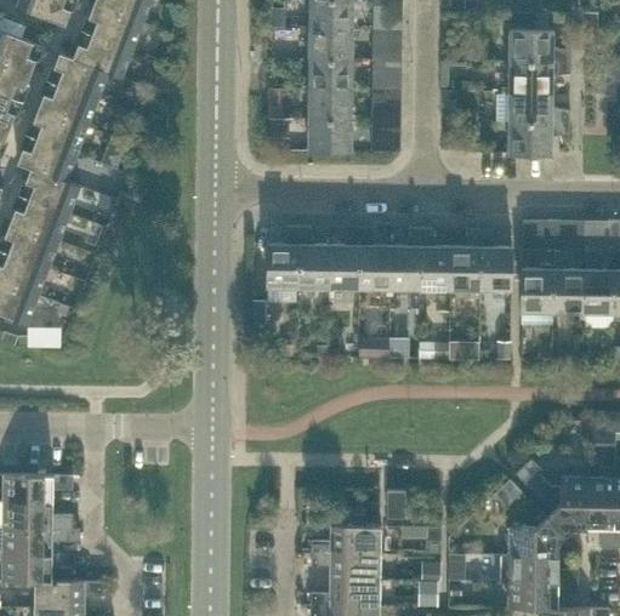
[(64,0),(63,0),(18,0),(16,9),(64,27),(73,4),(64,0)]
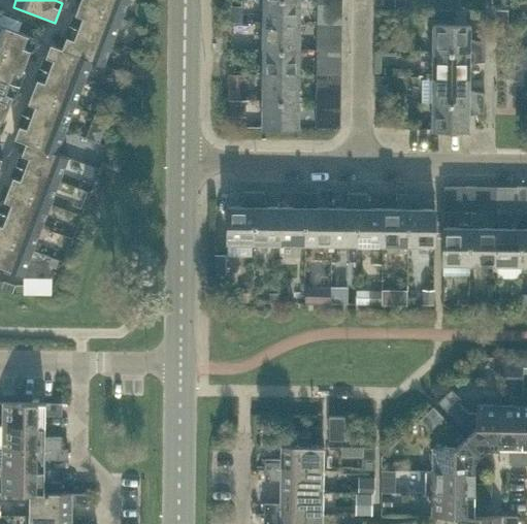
[(121,21),(128,0),(80,0),(79,4),(121,21)]
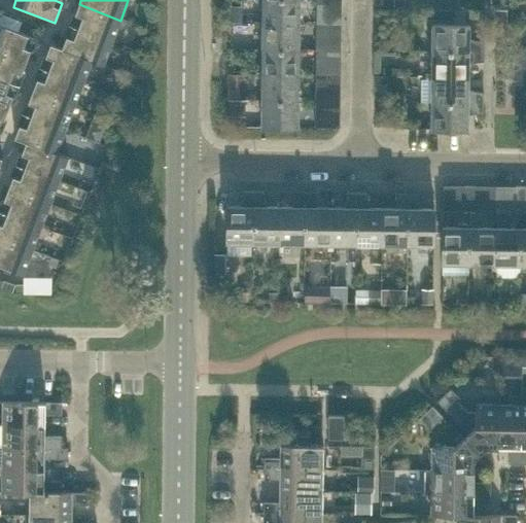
[(299,27),(300,1),(263,1),(263,24),(256,24),(256,26),(299,27)]
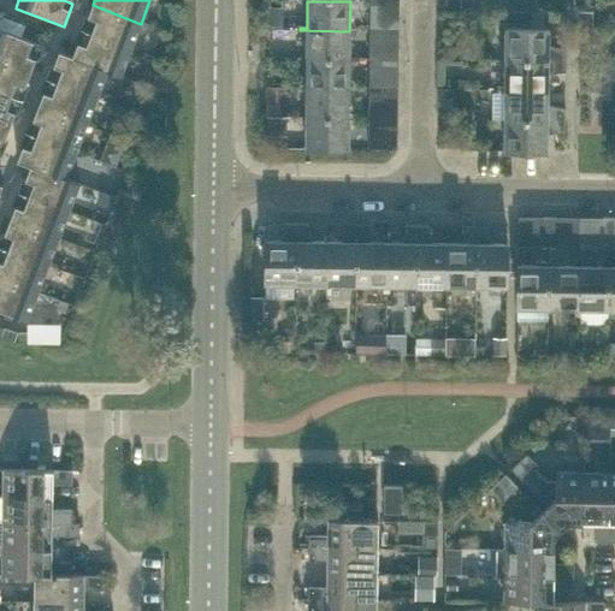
[(130,51),(141,24),(93,5),(83,28),(93,31),(90,36),(130,51)]
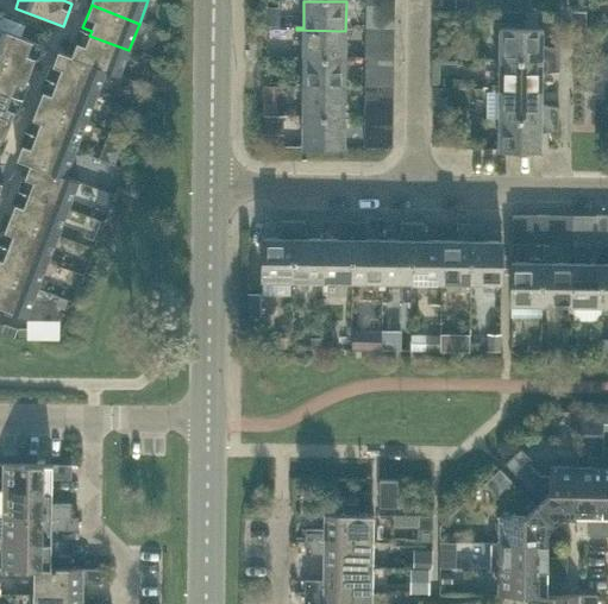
[(380,8),(365,7),(364,55),(378,55),(393,55),(394,8),(380,8)]
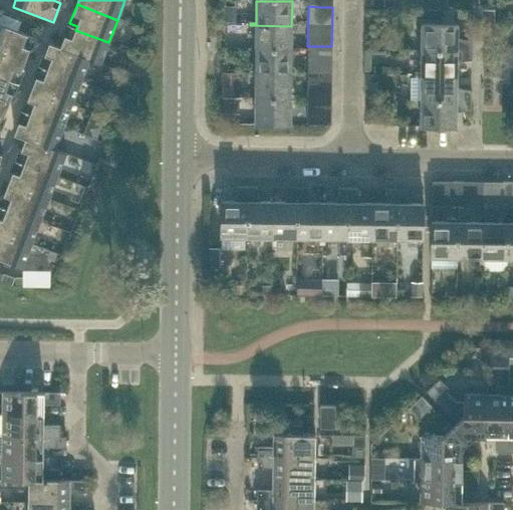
[(291,51),(291,26),(250,25),(250,28),(256,28),(255,50),(291,51)]
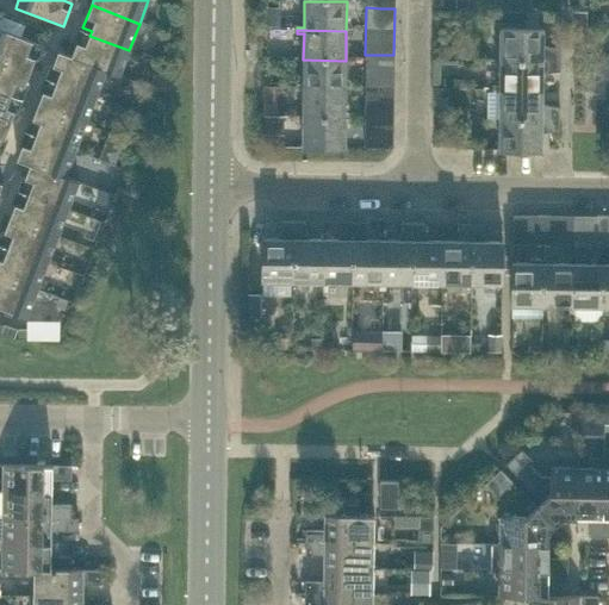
[(35,45),(32,44),(0,31),(0,62),(30,74),(38,52),(30,49),(31,44),(35,47),(35,45)]
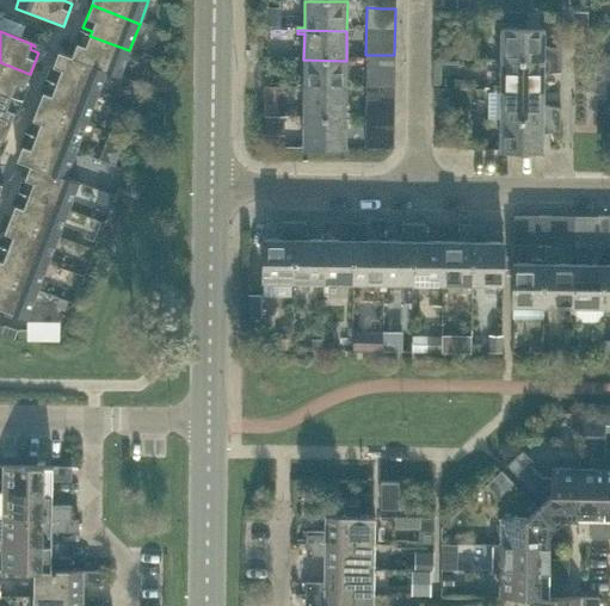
[(544,33),(544,32),(500,31),(500,33),(493,33),(493,36),(501,36),(500,62),(560,63),(561,51),(543,49),(543,33),(544,33)]
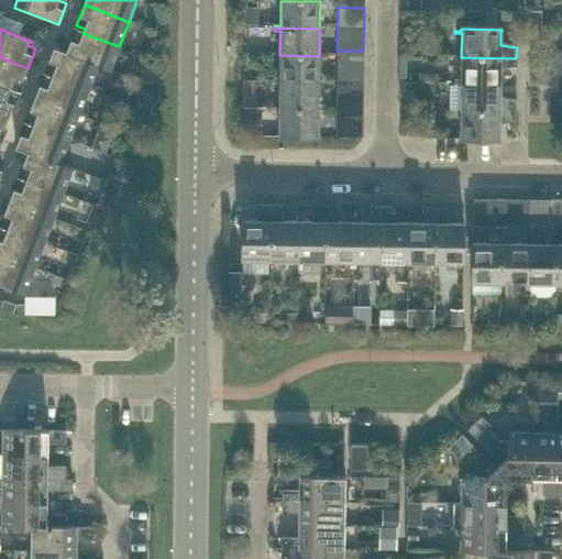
[(109,70),(119,46),(83,33),(81,36),(74,34),(65,54),(97,66),(109,70)]
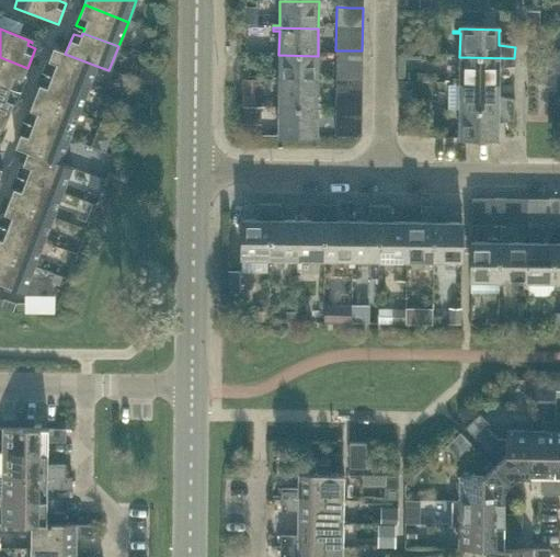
[(96,66),(65,54),(53,49),(45,71),(53,74),(52,78),(87,91),(96,66)]
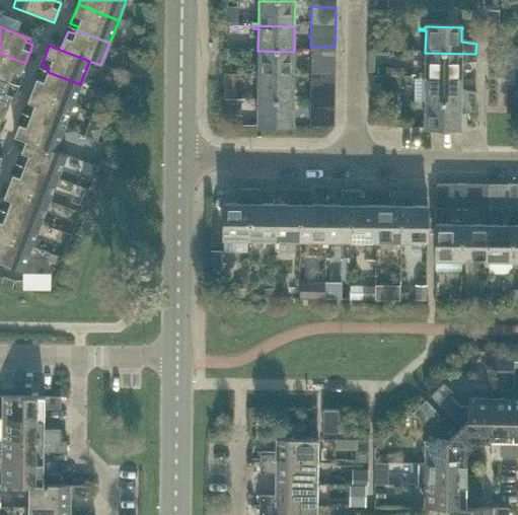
[(322,58),(322,47),(310,47),(310,57),(322,58)]
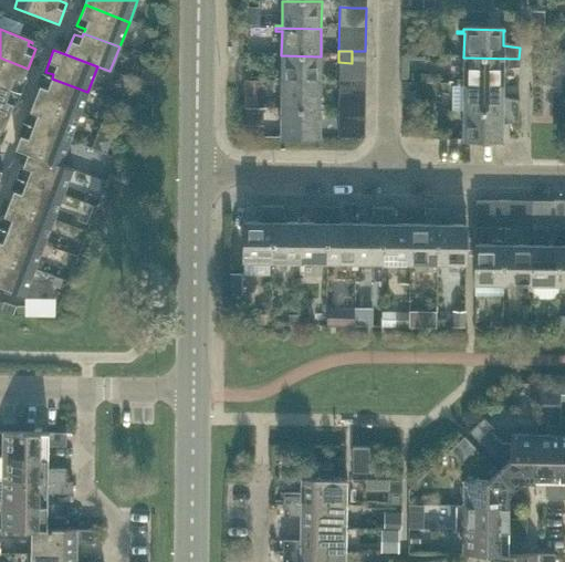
[(352,51),(352,63),(365,63),(365,51),(352,51)]
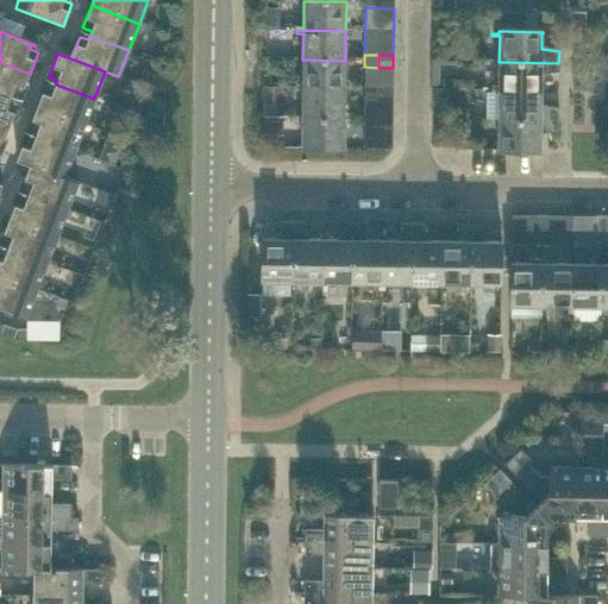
[(345,89),(345,61),(302,60),(302,87),(295,86),(295,89),(345,89)]
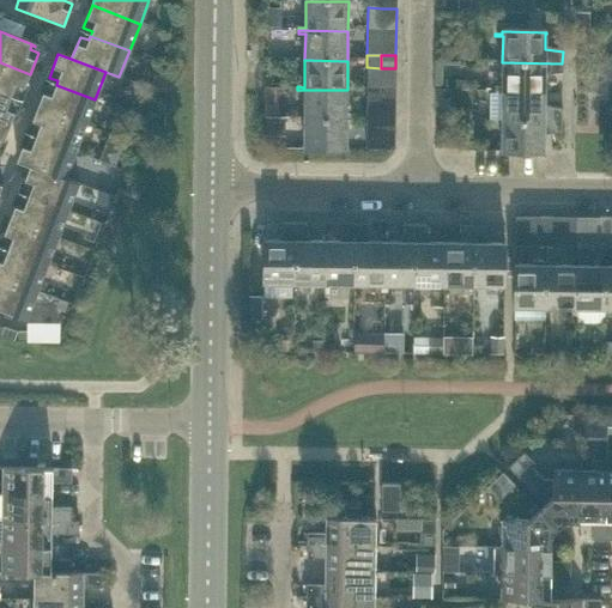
[(20,97),(30,74),(0,62),(0,93),(11,98),(12,93),(20,97)]
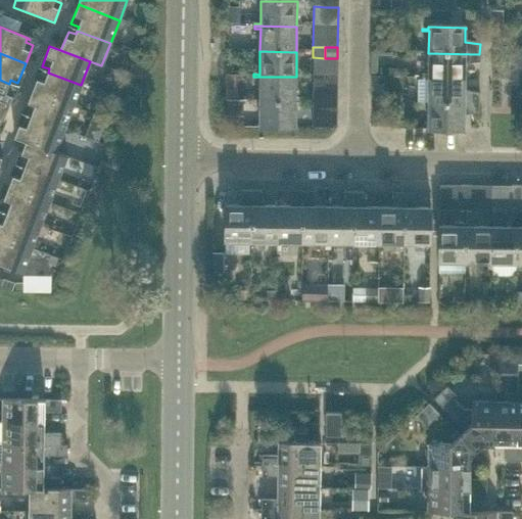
[(479,64),(479,54),(428,53),(428,77),(422,77),(422,79),(465,80),(465,65),(479,64)]
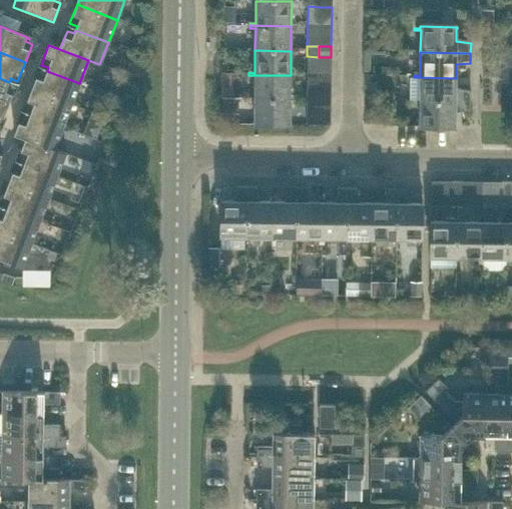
[(307,56),(307,95),(319,96),(331,96),(331,57),(319,57),(307,56)]
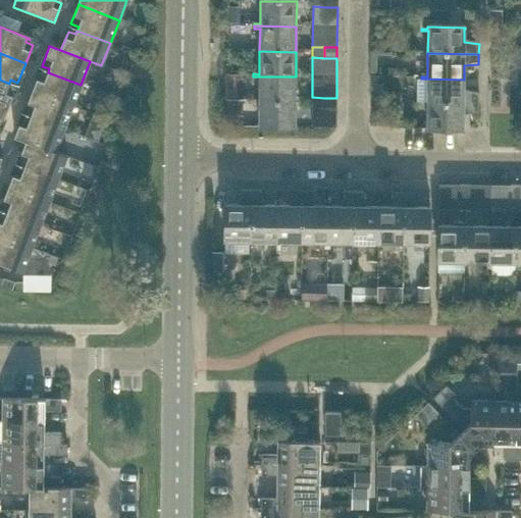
[(72,108),(81,85),(48,72),(47,76),(39,73),(32,93),(72,108)]
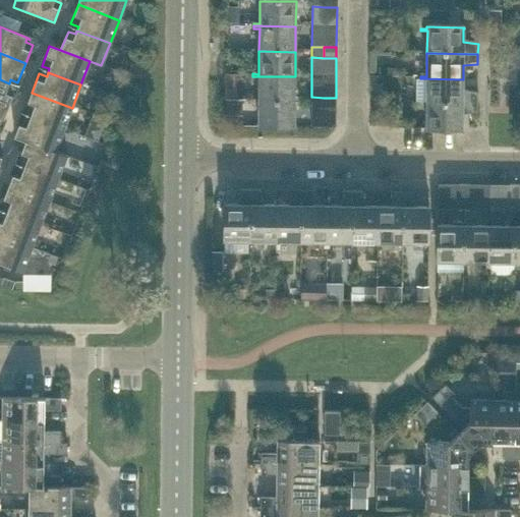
[(294,103),(295,76),(252,76),(252,78),(258,78),(258,102),(294,103)]
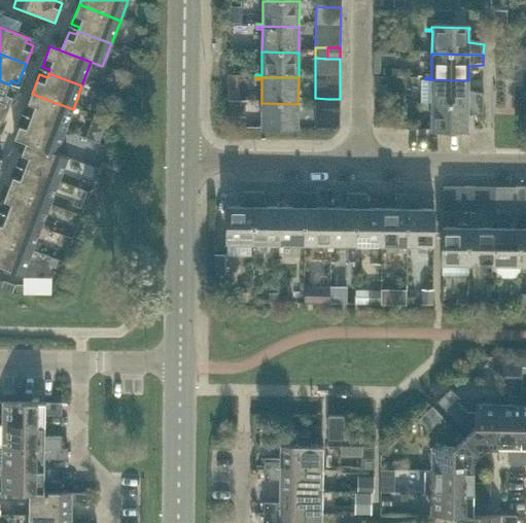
[(468,94),(468,80),(425,79),(425,81),(431,81),(431,105),(483,106),(483,96),(468,94)]
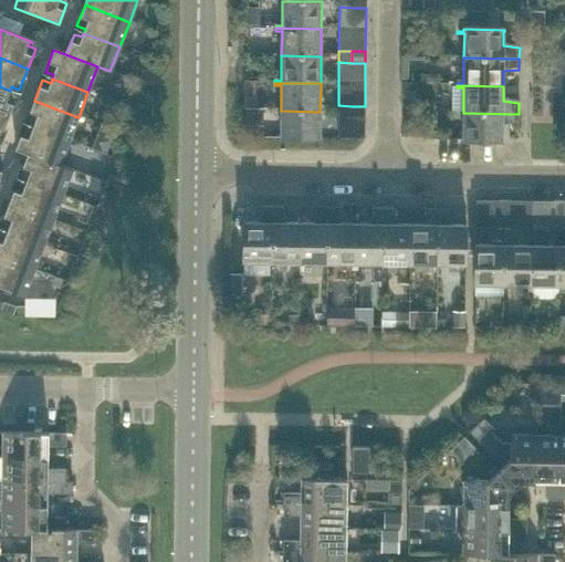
[(8,95),(10,91),(0,86),(0,115),(8,120),(17,99),(8,95)]
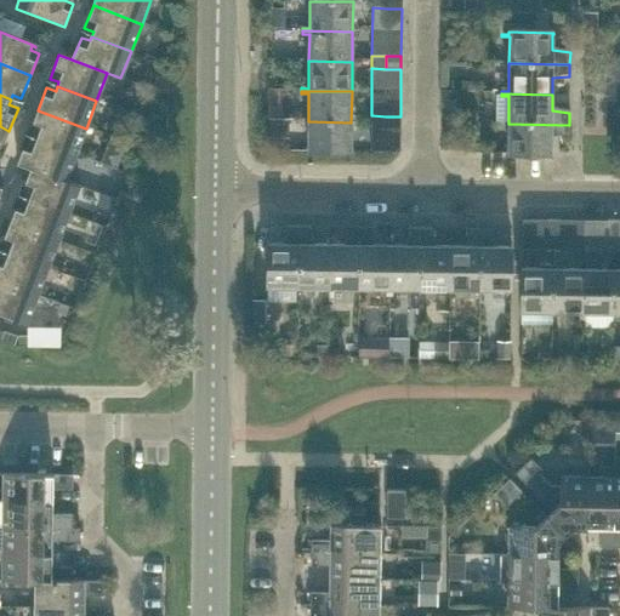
[(75,155),(86,129),(38,110),(29,133),(38,136),(37,141),(75,155)]
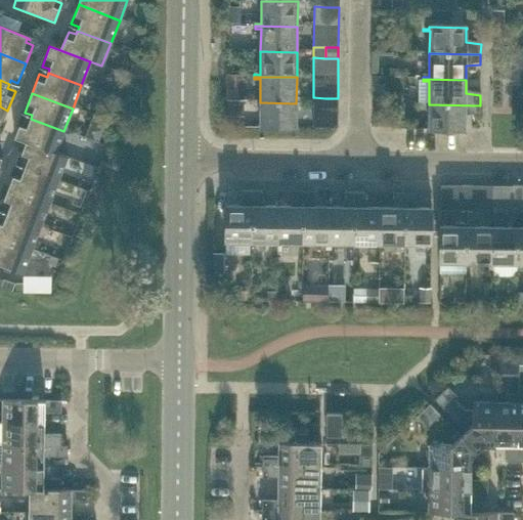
[(325,109),(325,98),(313,97),(313,109),(325,109)]
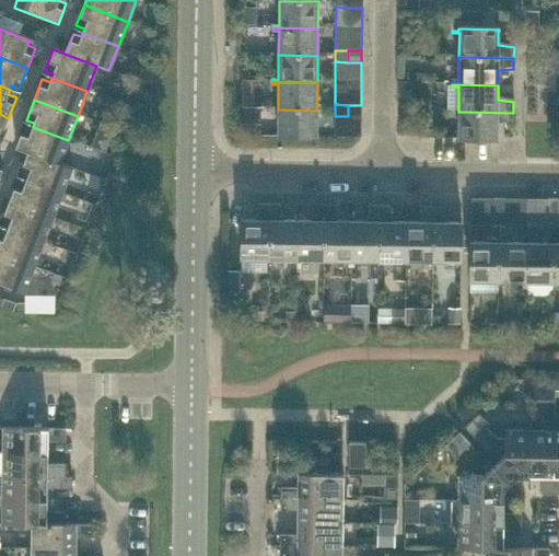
[(348,105),(348,116),(360,116),(361,105),(348,105)]
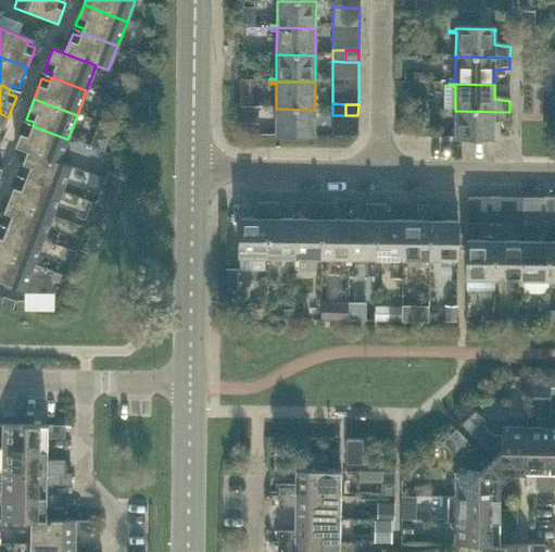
[(314,136),(314,110),(276,109),(275,132),(268,132),(268,135),(275,135),(275,136),(314,137),(314,136)]
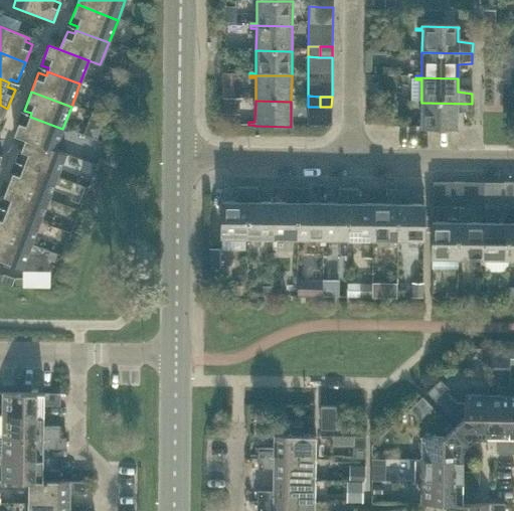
[(472,114),(472,104),(421,103),(420,124),(414,124),(414,127),(420,127),(420,128),(457,129),(457,128),(457,115),(472,114)]
